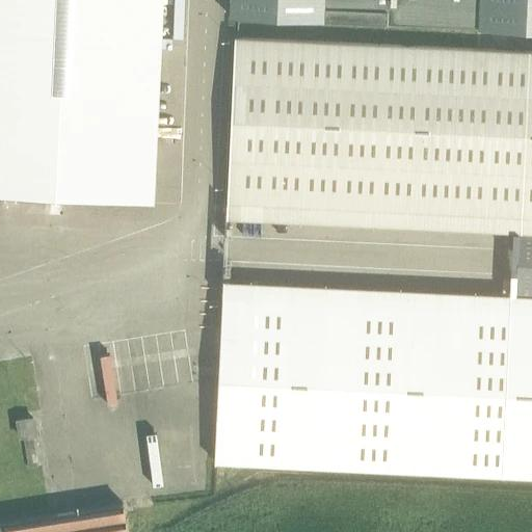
[(0,0),(0,195),(138,203),(147,0),(0,0)]
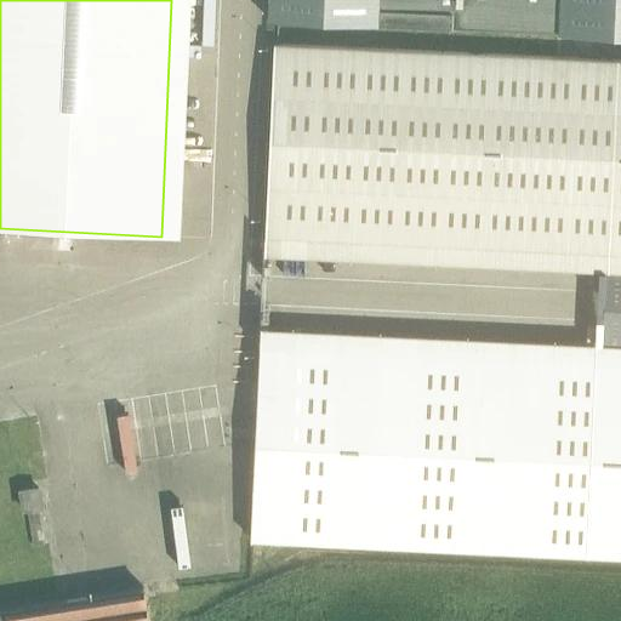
[(620,0),(269,0),(268,20),(557,33),(620,35),(620,0)]
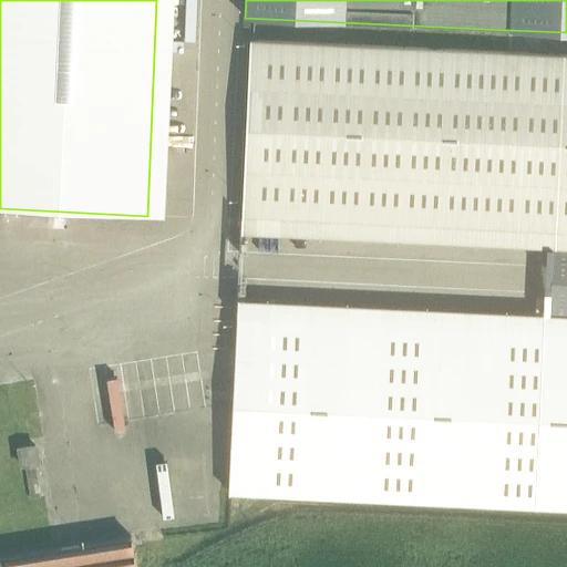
[(566,230),(566,54),(507,52),(250,40),(243,215),(566,230)]
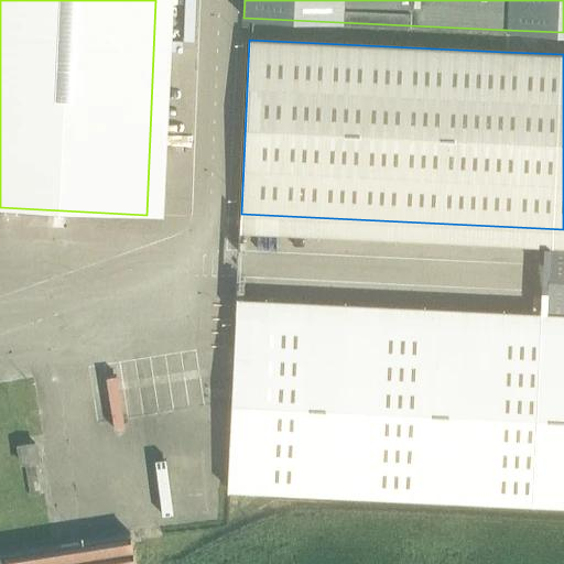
[(563,315),(235,300),(226,494),(563,508),(563,315)]
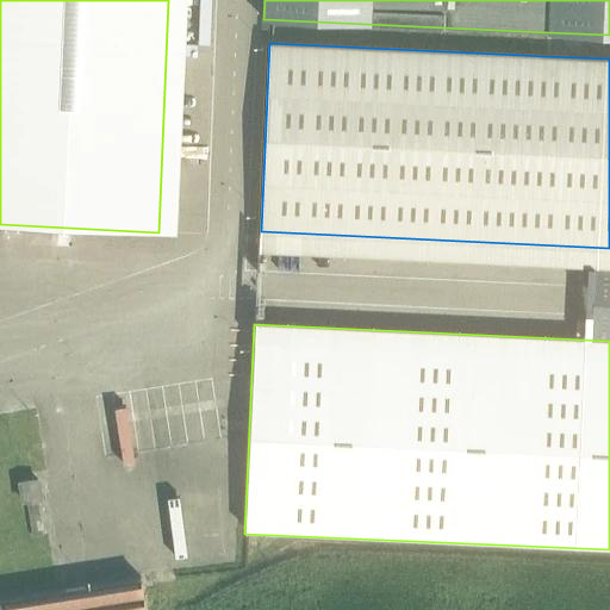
[(38,479),(20,483),(24,500),(27,500),(39,498),(42,498),(38,479)]
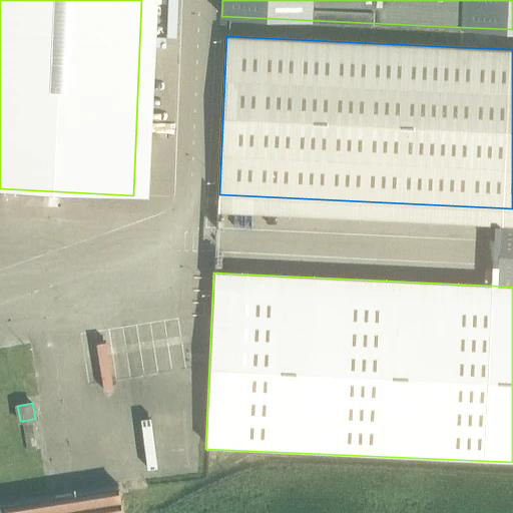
[(47,496),(0,503),(0,512),(122,512),(118,485),(47,496)]
